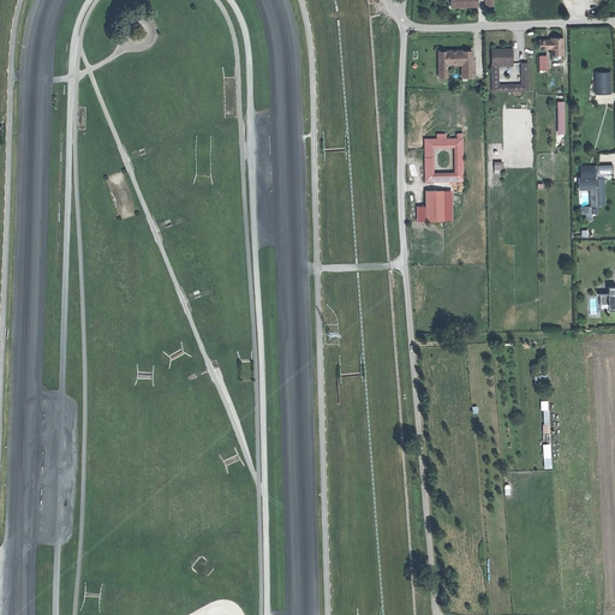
[(550,49),(550,54),(562,54),(562,39),(550,39),(550,40),(550,49)]
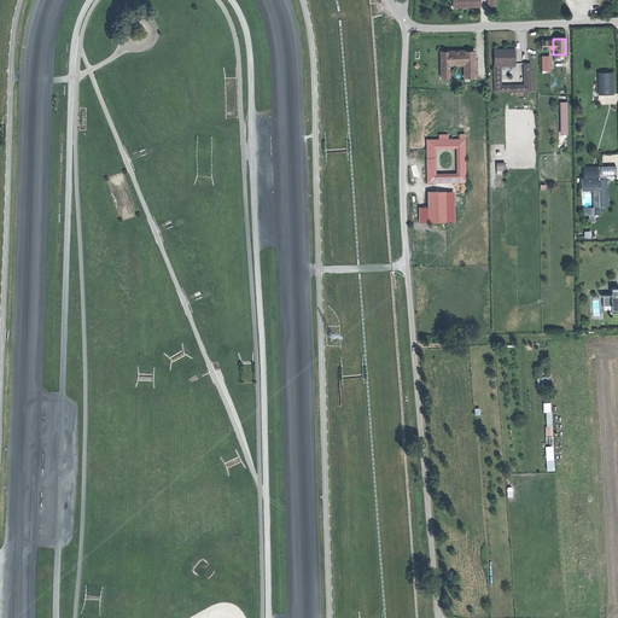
[(516,48),(494,50),(495,92),(511,92),(511,86),(500,86),(500,63),(516,63),(516,48)]
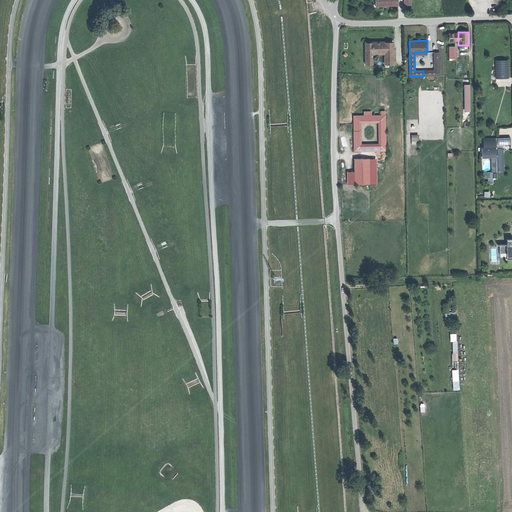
[(392,43),(365,43),(365,65),(372,66),(372,52),(384,52),(385,65),(394,65),(394,51),(392,51),(392,43)]
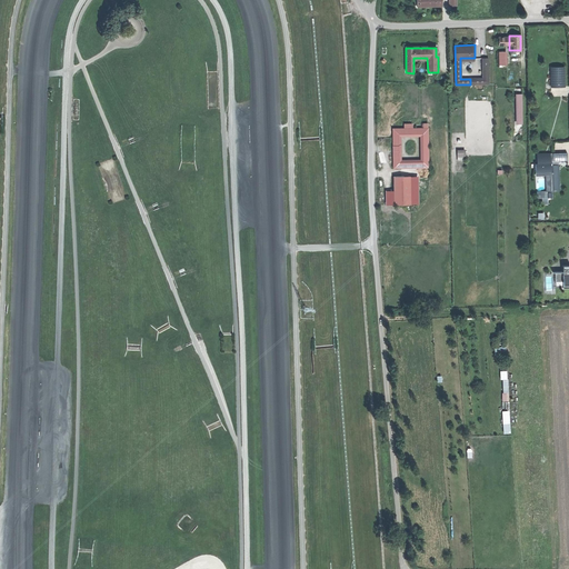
[(565,88),(563,67),(550,67),(551,88),(565,88)]
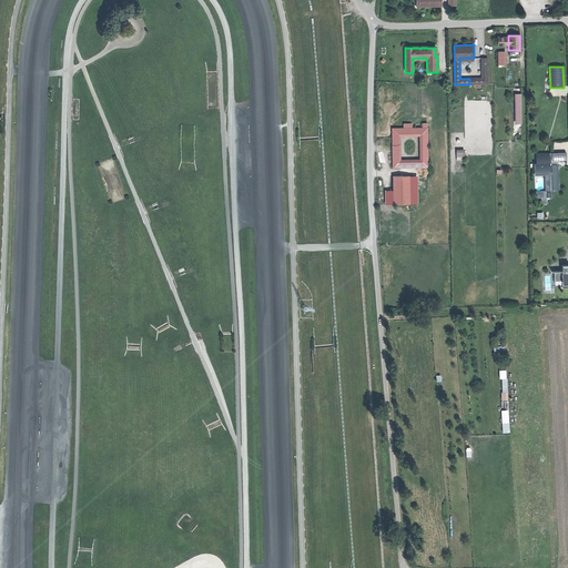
[(429,168),(428,128),(393,128),(394,168),(421,168),(429,168)]
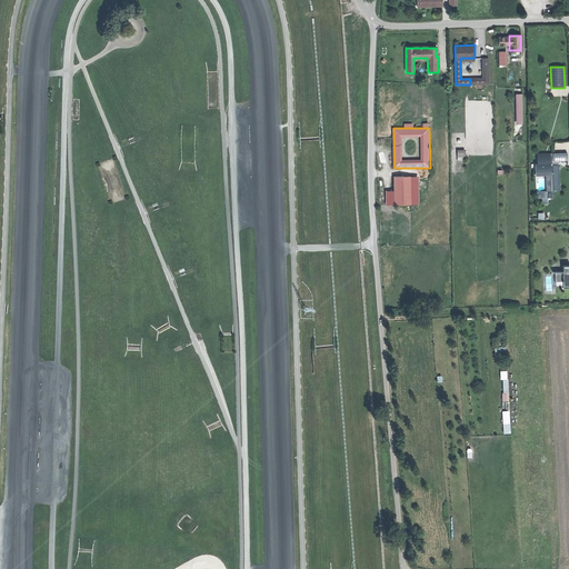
[(568,161),(567,152),(552,153),(552,161),(550,161),(550,163),(535,163),(535,171),(550,171),(551,190),(558,190),(558,183),(559,183),(559,180),(558,179),(558,169),(559,169),(558,165),(556,165),(556,161),(568,161)]
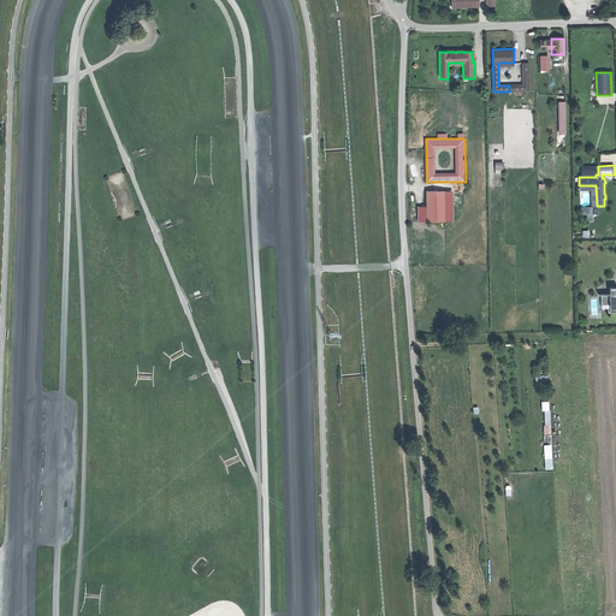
[(427,221),(445,223),(444,191),(427,191),(427,221)]
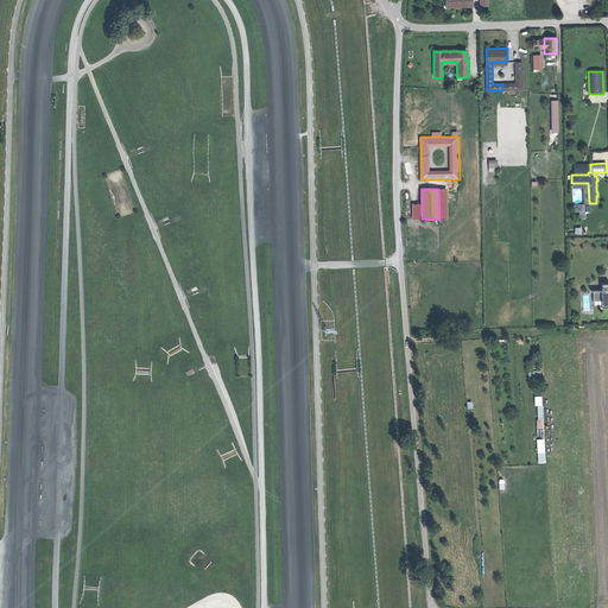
[(607,283),(607,284),(601,284),(601,291),(594,291),(594,302),(602,302),(602,309),(607,308),(607,283)]
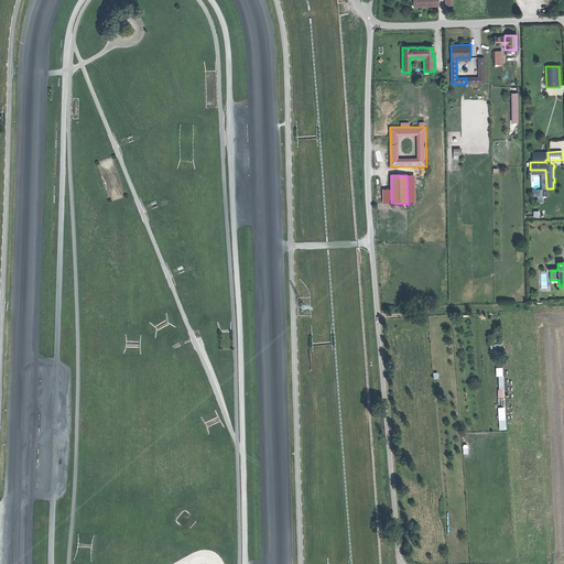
[(498,426),(506,426),(503,407),(496,407),(498,426)]
